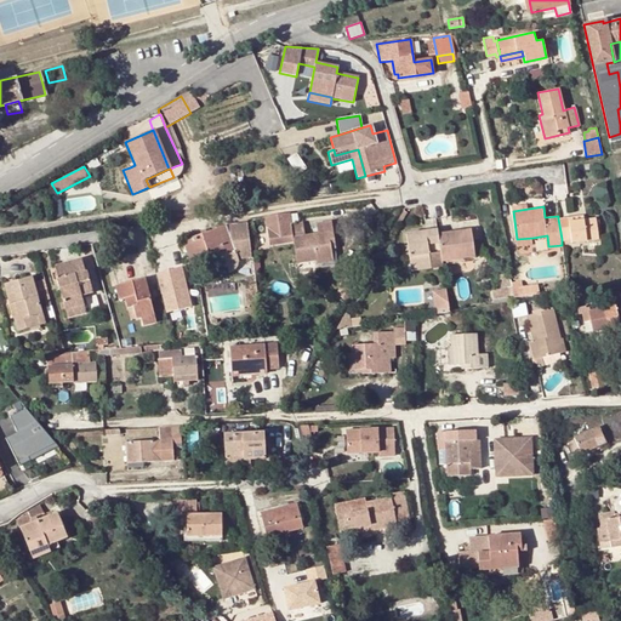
[(558,218),(562,239),(571,237),(573,241),(600,237),(598,217),(586,218),(571,221),(570,216),(558,218)]
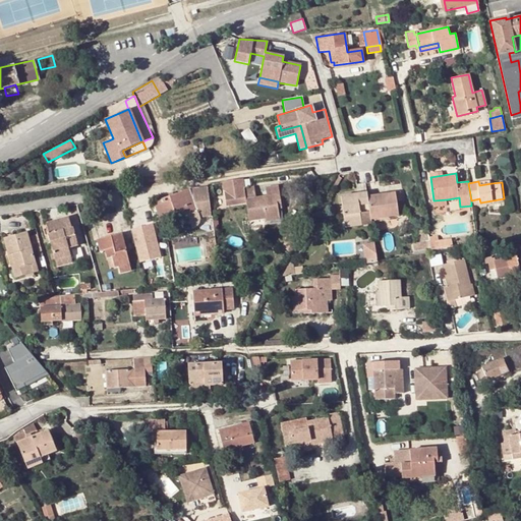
[(243,190),(234,192),(236,205),(245,204),(248,220),(265,218),(278,216),(277,209),(276,204),(280,204),(277,185),(266,187),(267,195),(254,197),(252,187),(243,188),(243,190)]
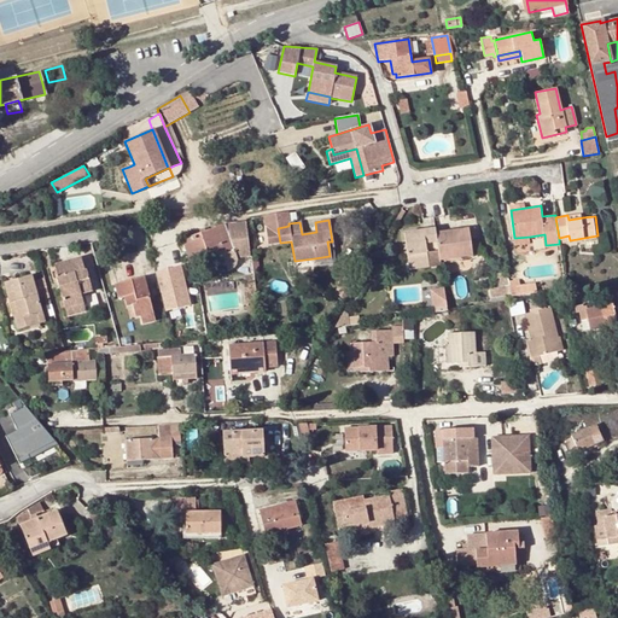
[(246,221),(225,225),(234,251),(237,258),(251,256),(246,221)]
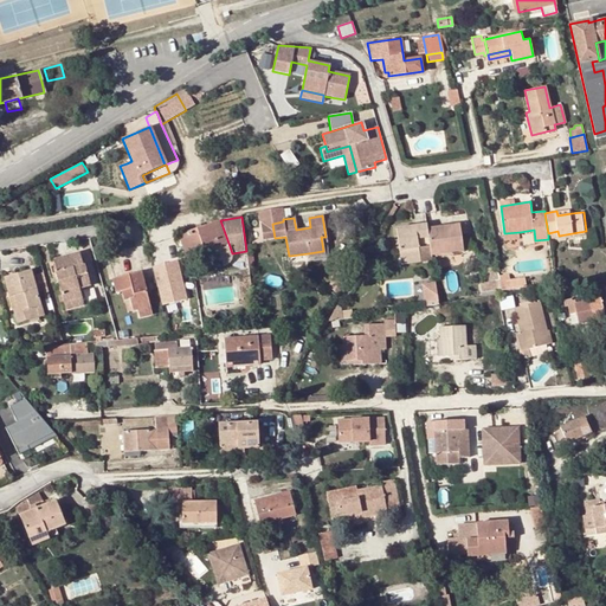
[(220,220),(179,234),(186,256),(195,252),(197,255),(217,247),(219,250),(230,246),(220,220)]
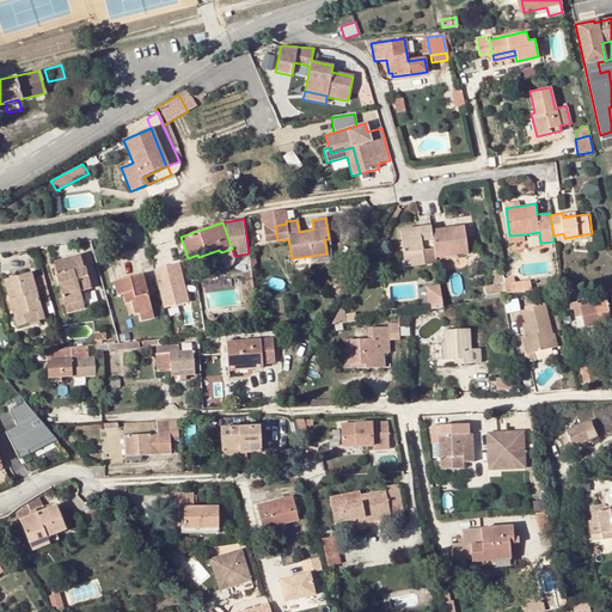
[(464,226),(432,231),(434,248),(435,258),(458,255),(469,254),(464,226)]
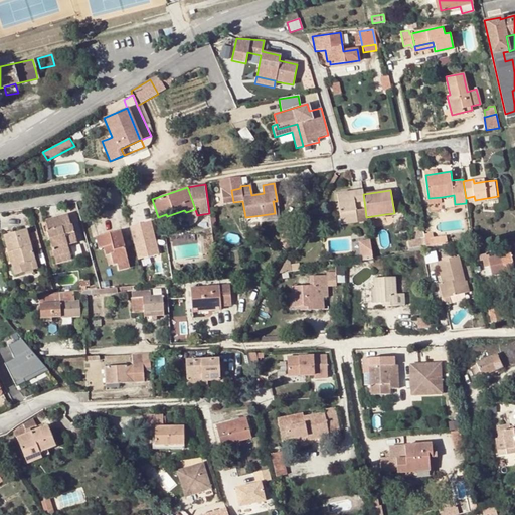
[(363,194),(362,191),(337,194),(340,220),(356,218),(355,211),(355,209),(359,209),(365,208),(363,194)]
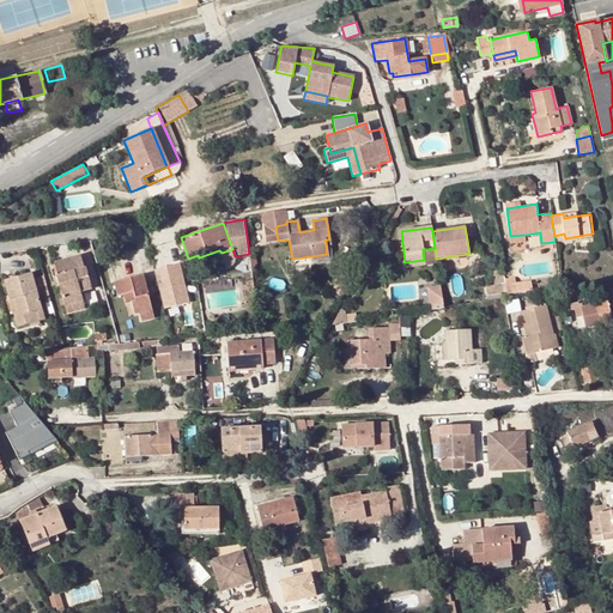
[(79,255),(54,262),(56,274),(55,275),(66,315),(84,310),(79,292),(90,290),(84,267),(83,268),(79,255)]
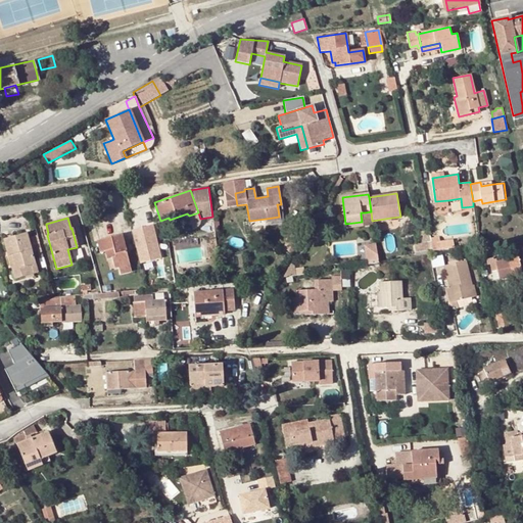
[(139,263),(161,259),(156,225),(135,228),(139,263)]
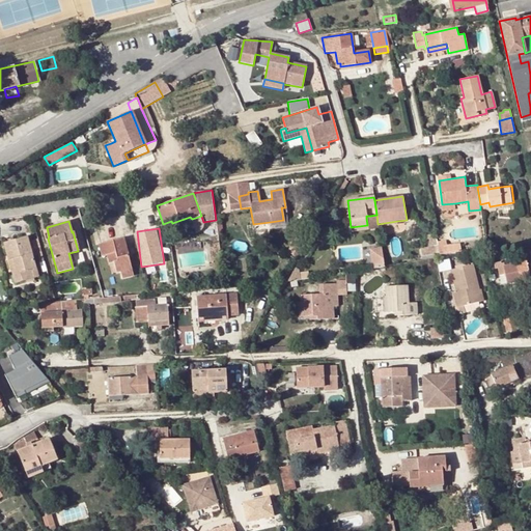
[(26,238),(4,244),(8,259),(11,258),(15,269),(11,270),(15,283),(26,280),(24,273),(30,271),(35,270),(26,238)]
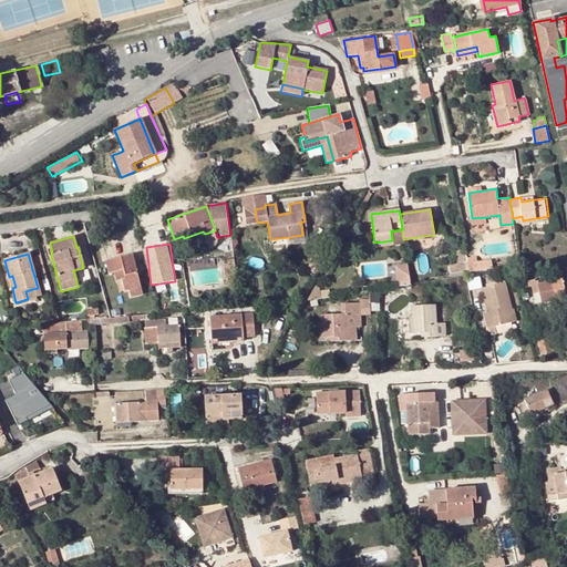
[(132,255),(104,261),(109,274),(113,272),(115,281),(121,280),(124,291),(129,290),(140,288),(132,255)]
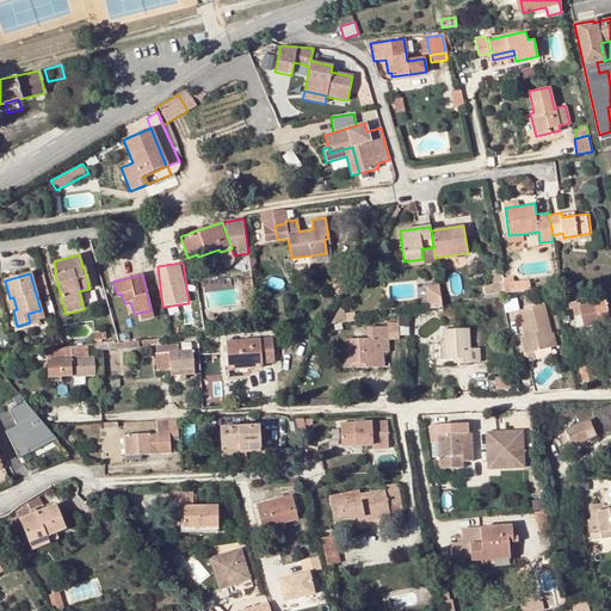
[(528,276),(508,279),(511,291),(530,288),(528,276)]
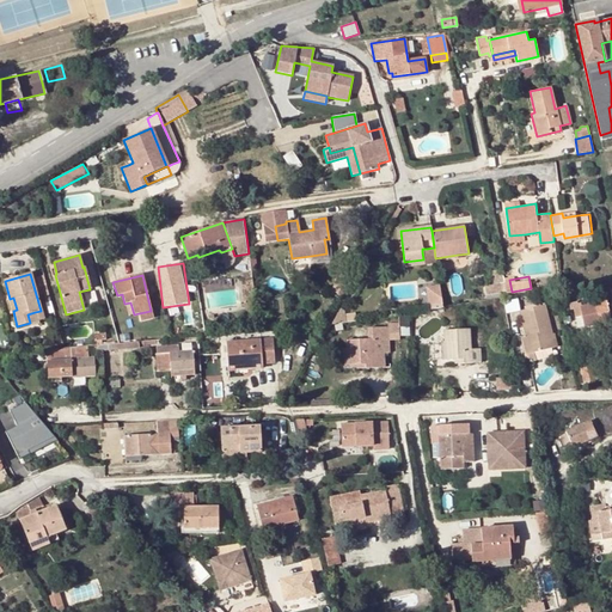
[(352,281),(346,279),(337,294),(342,297),(352,281)]
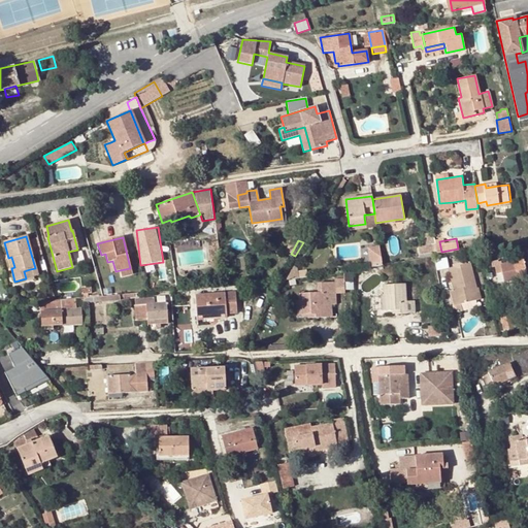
[(368,246),(370,266),(383,265),(382,245),(368,246)]
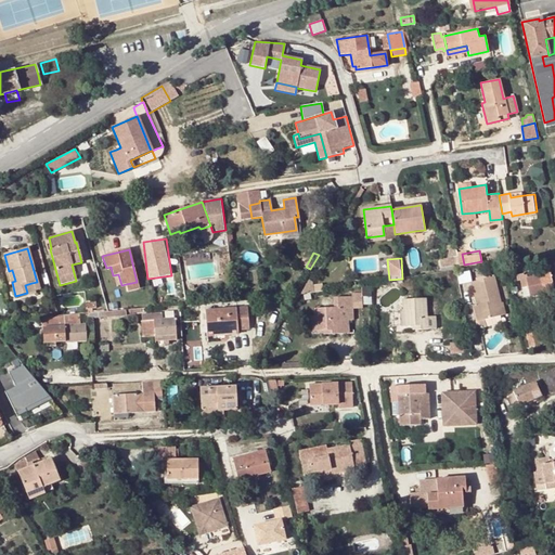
[(526,278),(527,278),(526,275),(523,275),(523,273),(516,274),(517,281),(519,280),(521,288),(527,287),(526,278)]
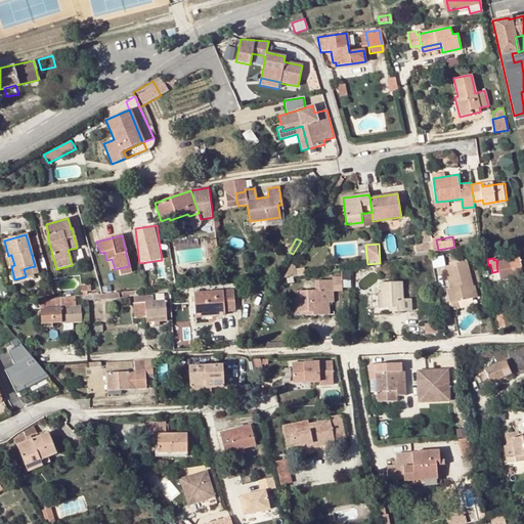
[(518,258),(510,260),(513,277),(514,280),(522,278),(518,258)]
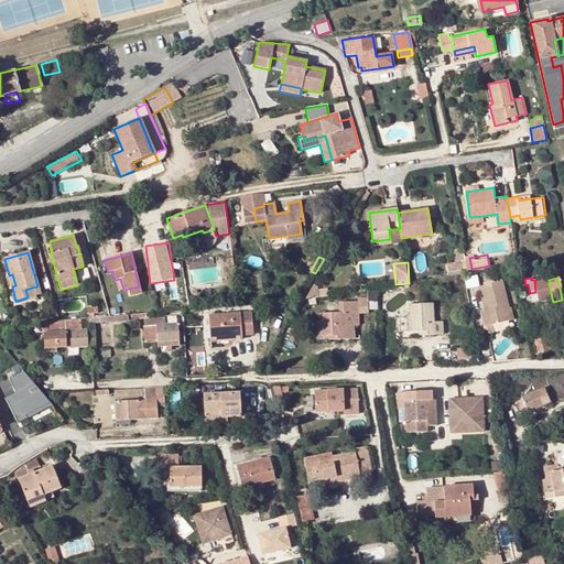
[(478,283),(481,308),(485,307),(487,323),(511,320),(509,304),(506,304),(501,280),(478,283)]
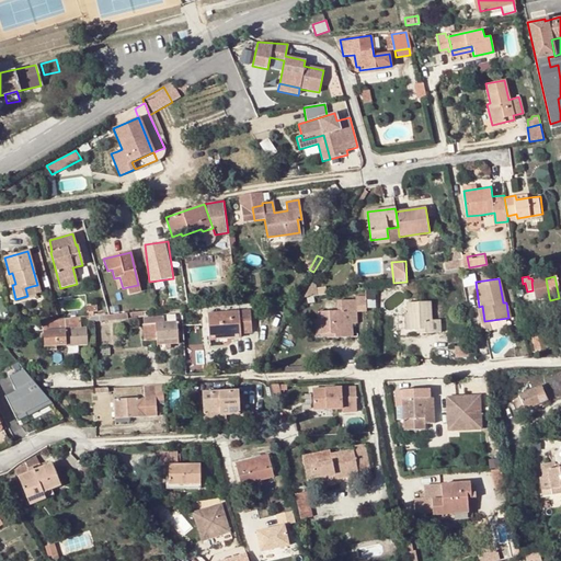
[(535,299),(549,297),(546,278),(533,281),(531,281),(533,290),(535,299)]
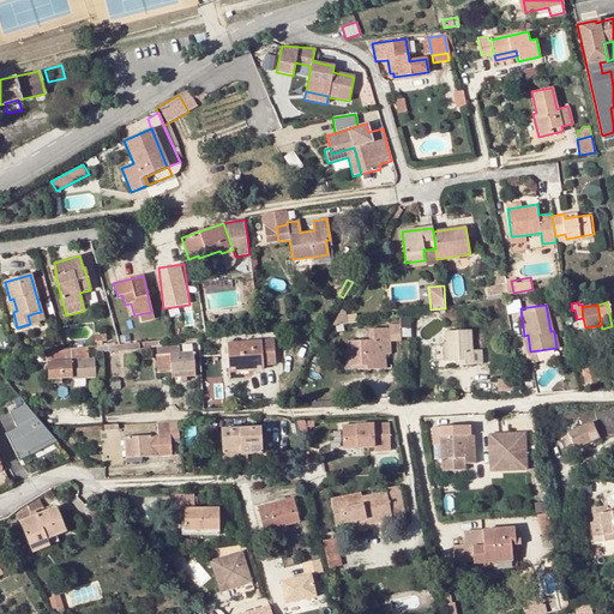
[(154,319),(151,312),(139,314),(142,323),(154,319)]
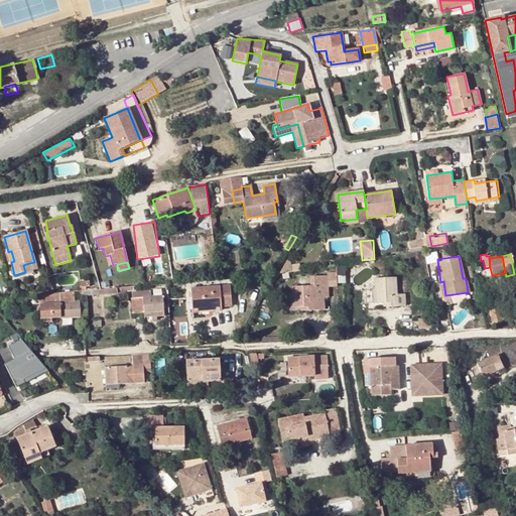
[(32,271),(29,263),(23,265),(25,272),(25,273),(32,271)]
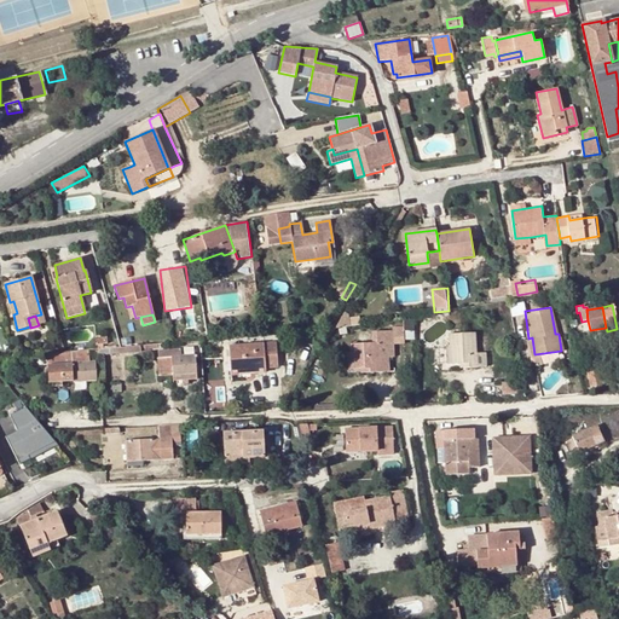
[(412,325),(412,316),(403,318),(403,327),(412,325)]
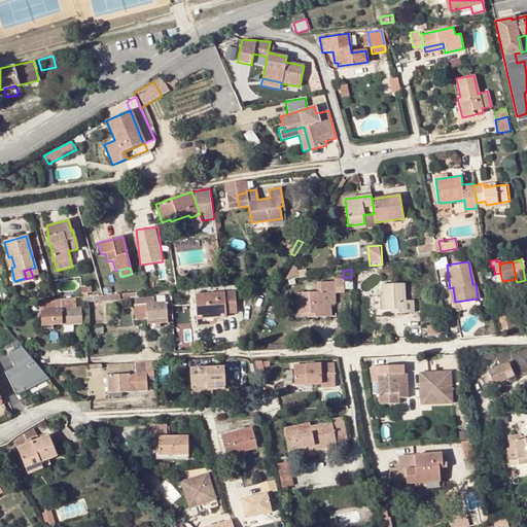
[(157,273),(149,274),(149,288),(159,287),(157,273)]
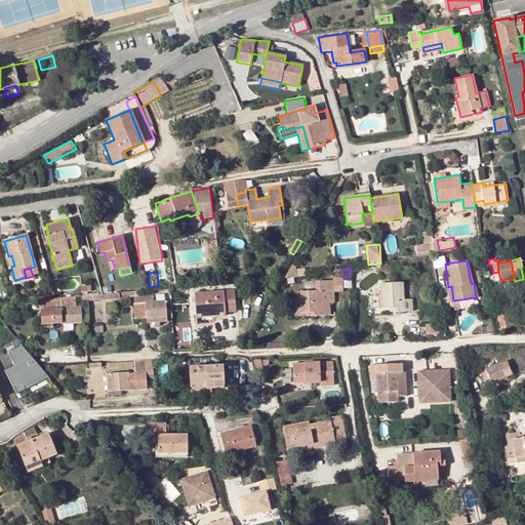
[(341,290),(341,277),(333,278),(333,281),(333,291),(341,290)]
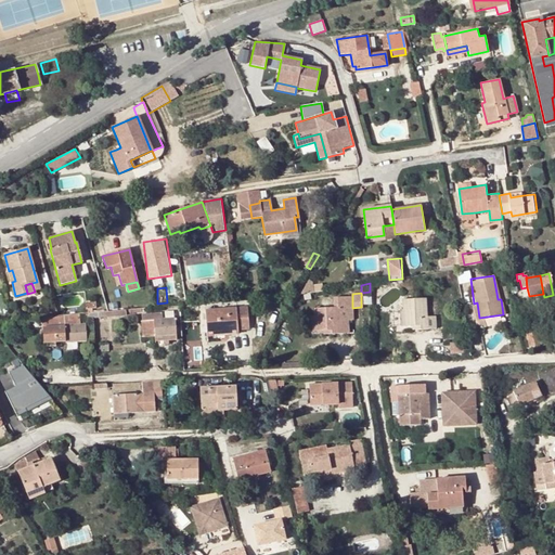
[(352,297),(334,298),(334,308),(336,308),(337,321),(346,321),(352,320),(352,308),(352,297)]
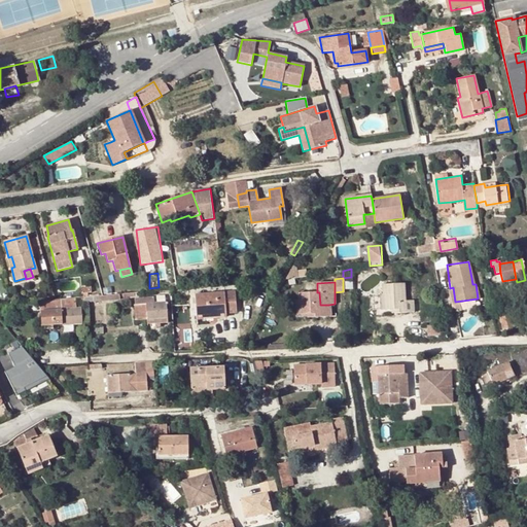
[(383,310),(391,309),(397,309),(397,312),(413,312),(413,301),(405,301),(405,283),(382,284),(383,296),(383,310)]
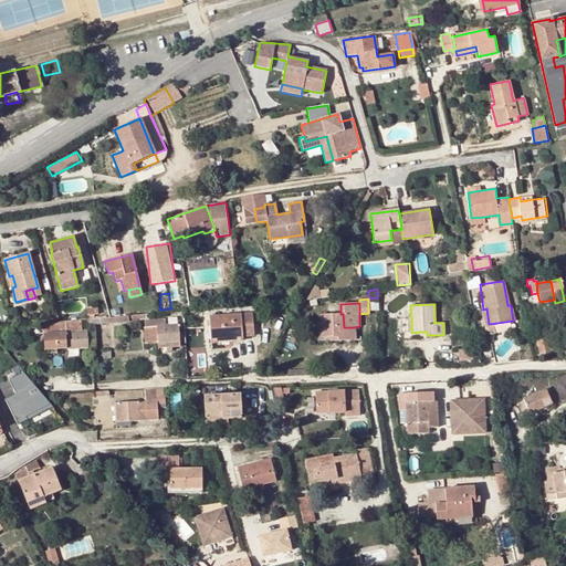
[(209,317),(210,339),(228,337),(229,342),(242,341),(242,336),(253,335),(251,313),(209,317)]
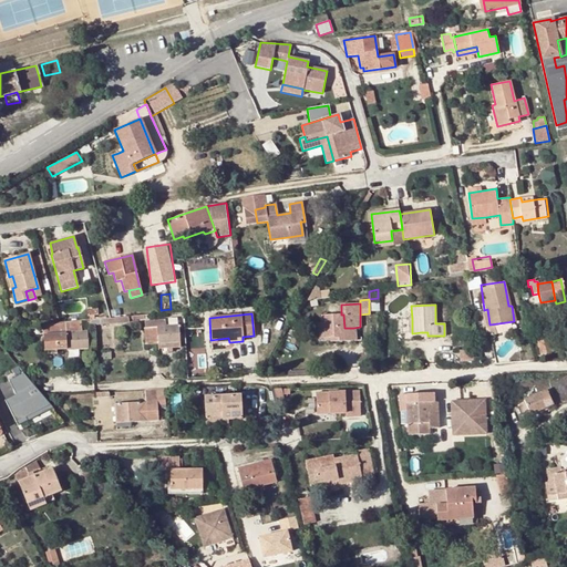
[(341,315),(321,316),(321,323),(322,338),(329,338),(337,338),(337,341),(353,340),(353,328),(344,328),(343,315),(341,315)]
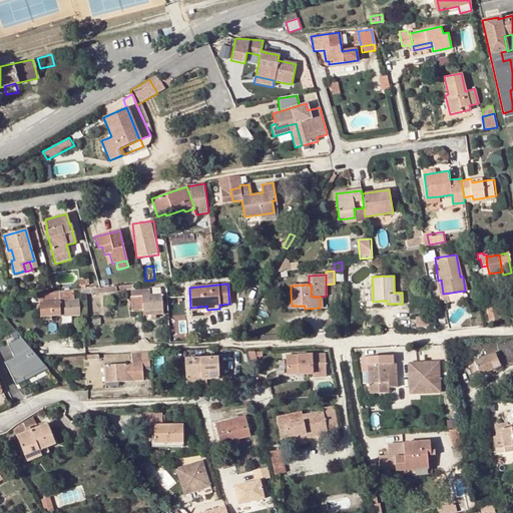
[(80,289),(80,294),(116,291),(116,286),(98,288),(80,289)]
